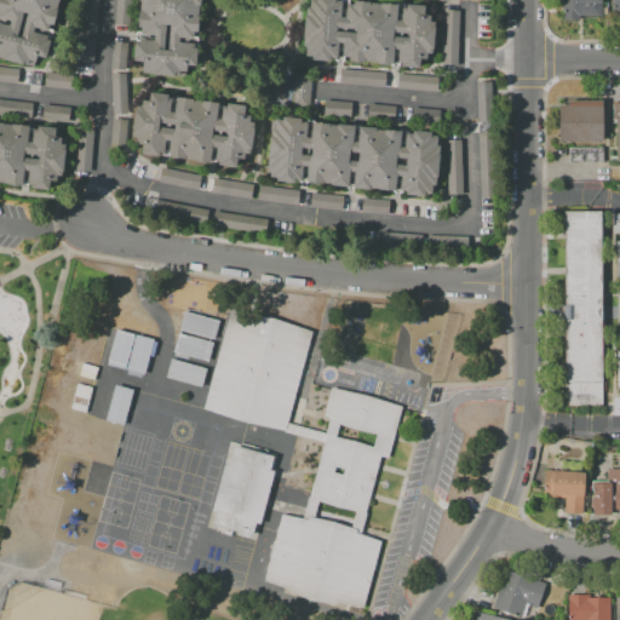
[(59,0),(53,26),(50,26),(49,32),(34,28),(33,33),(47,36),(46,40),(50,40),(46,57),(36,55),(34,67),(0,57),(0,23),(9,26),(10,21),(0,17),(0,0),(59,0)]
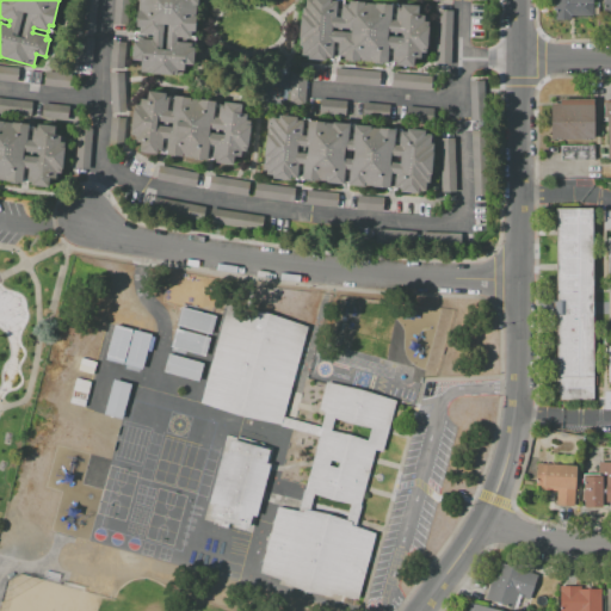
[(136,38),(150,39),(152,35),(139,34),(139,28),(135,26),(136,11),(137,11),(137,0),(197,0),(197,6),(195,6),(195,16),(196,16),(193,32),(191,31),(190,38),(177,37),(176,42),(190,43),(190,47),(193,47),(192,66),(184,65),(183,71),(177,71),(177,75),(141,72),(142,67),(140,66),(140,60),(131,60),(133,42),(136,42),(136,38)]
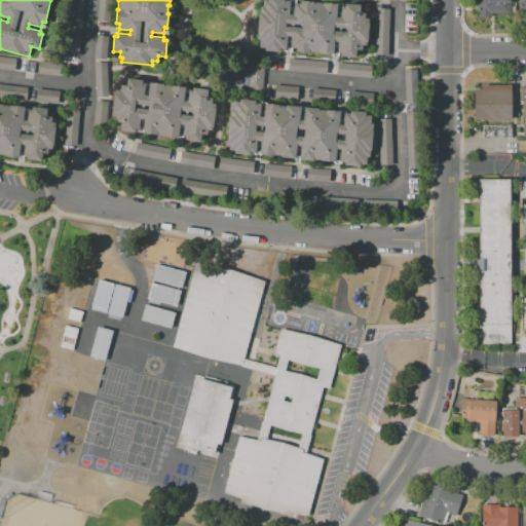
[(262,0),(290,0),(289,14),(293,14),(294,3),(298,4),(298,1),(337,3),(336,17),(340,17),(341,4),(360,5),(360,12),(366,12),(366,19),(368,19),(366,50),(357,50),(357,55),(339,54),(340,52),(337,52),(337,42),(334,42),(333,54),(295,51),(295,48),(290,48),(291,37),(288,36),(287,49),(279,48),(278,51),(264,50),(264,49),(259,48),(259,40),(256,40),(259,6),(262,6),(262,0)]
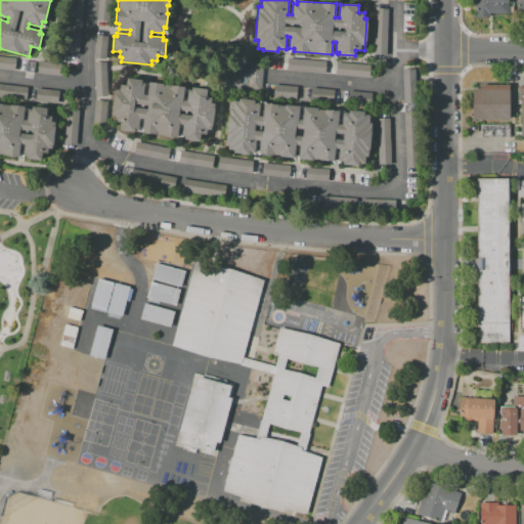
[(507,0),(507,13),(489,13),(489,16),(476,16),(476,0),(507,0)]
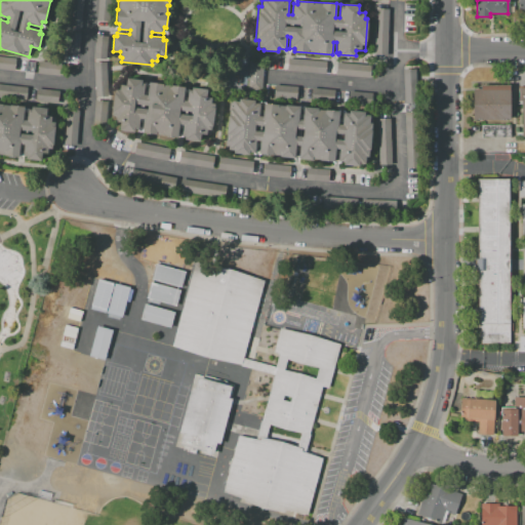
[(524,0),(516,0),(517,10),(524,10),(524,0)]
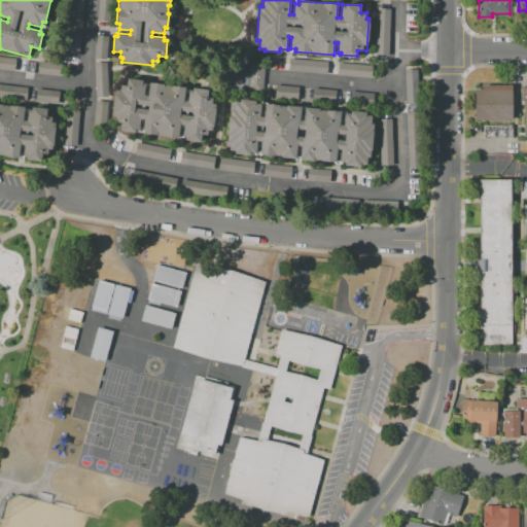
[(388,8),(376,8),(376,55),(388,55),(388,8)]
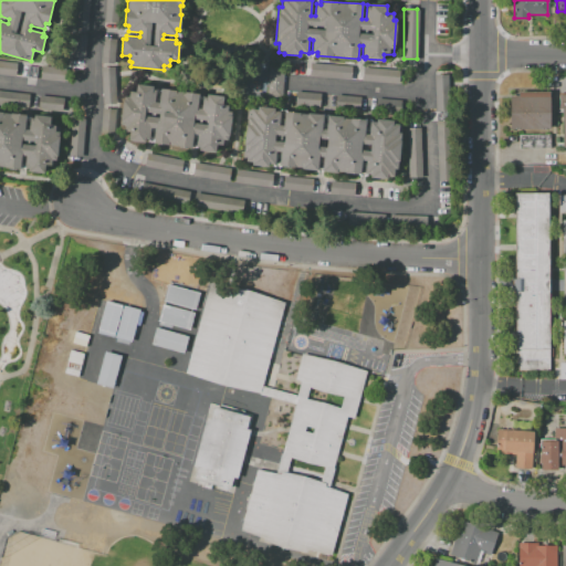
[(0,74),(14,76),(16,63),(0,60),(0,74)]
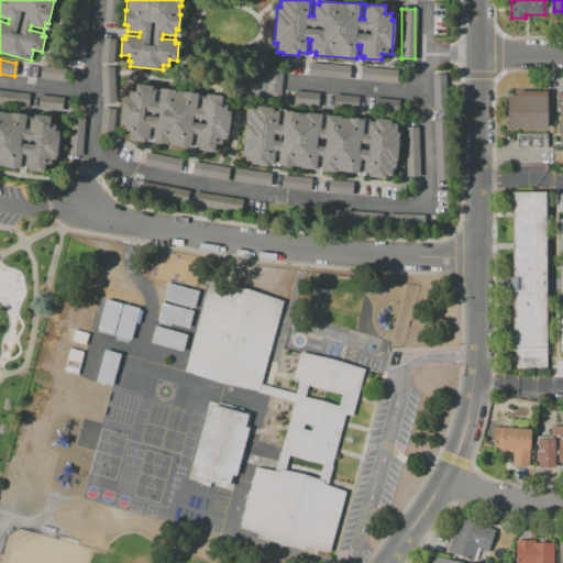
[(349,67),(308,62),(307,74),(348,79),(349,67)]
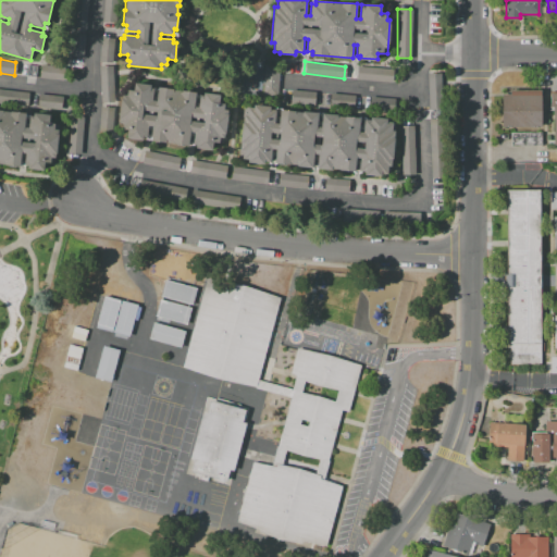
[(264,64),(279,65),(277,100),(262,100),(264,64)]
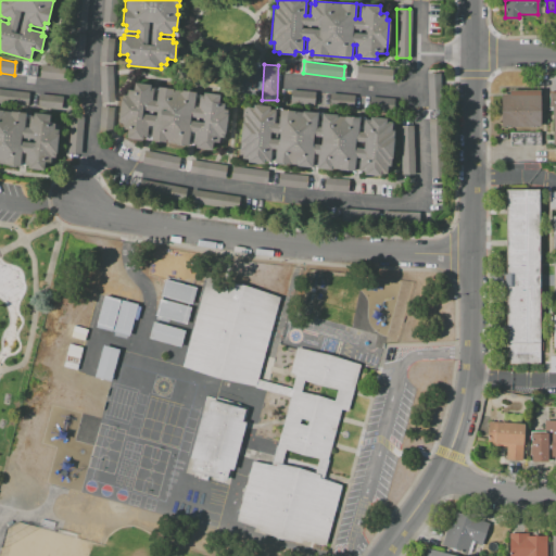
[(355,80),(391,80),(391,67),(355,66),(355,80)]
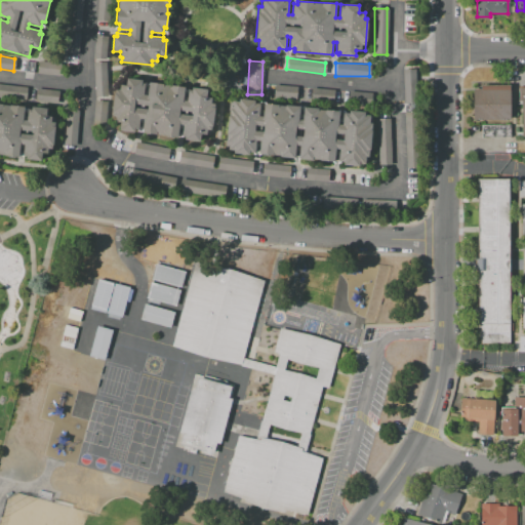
[(415,69),(403,69),(402,103),(414,103),(415,69)]
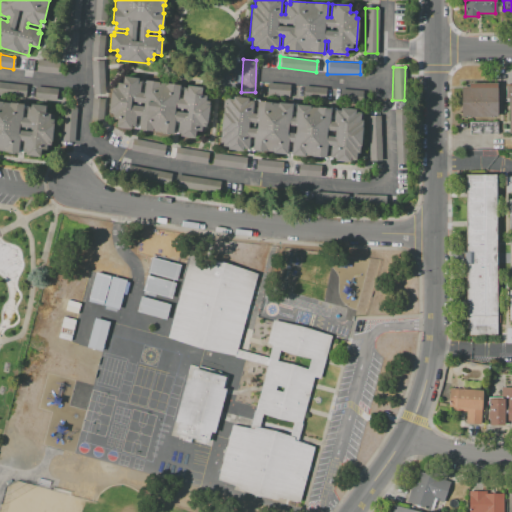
[(117,82),(122,83),(124,76),(138,78),(138,80),(141,81),(140,93),(143,93),(145,80),(159,82),(159,83),(165,84),(165,83),(180,85),(178,98),(182,98),(183,87),(186,88),(187,85),(202,87),(201,95),(207,96),(206,101),(211,101),(207,127),(202,126),(201,132),(195,131),(194,138),(179,136),(180,135),(176,134),(178,122),(175,121),(173,134),(138,128),(140,116),(136,116),(135,126),(131,126),(131,129),(116,127),(117,119),(112,118),(113,113),(109,113),(113,87),(116,88),(117,82)]
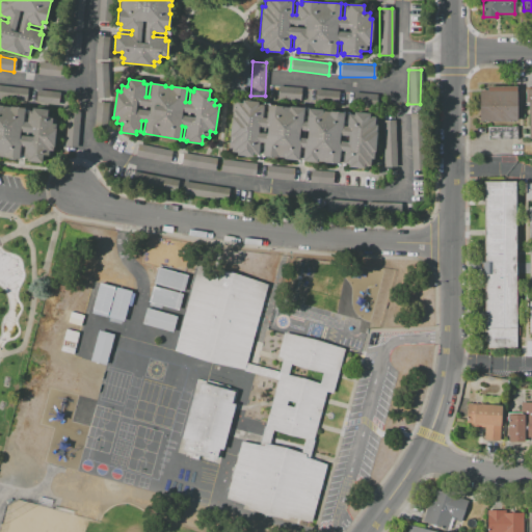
[(276,99),(299,100),(300,86),(276,86),(276,99)]
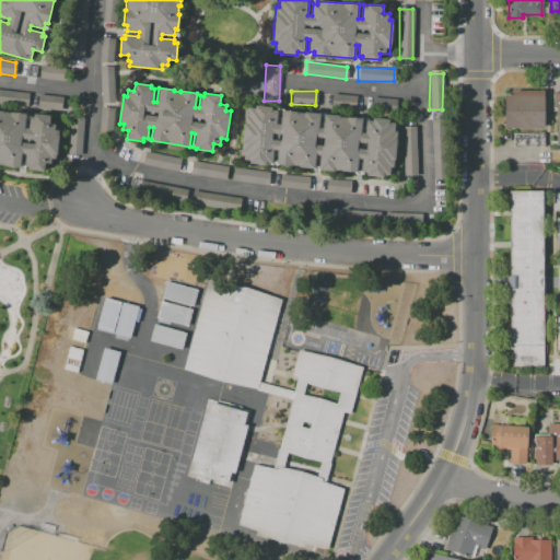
[(504,127),(504,95),(513,95),(513,91),(543,91),(543,127),(504,127)]
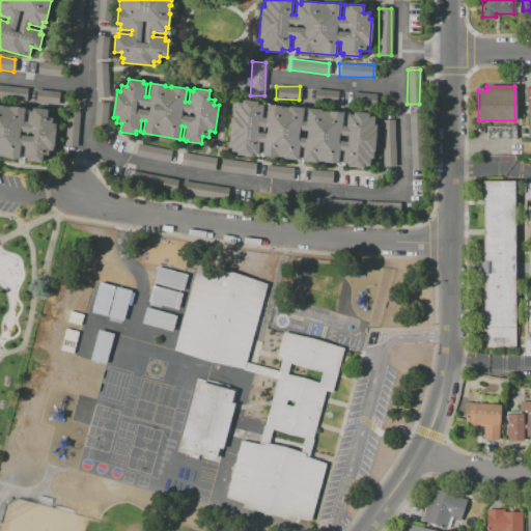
[(57,104),(59,92),(36,88),(34,101),(57,104)]
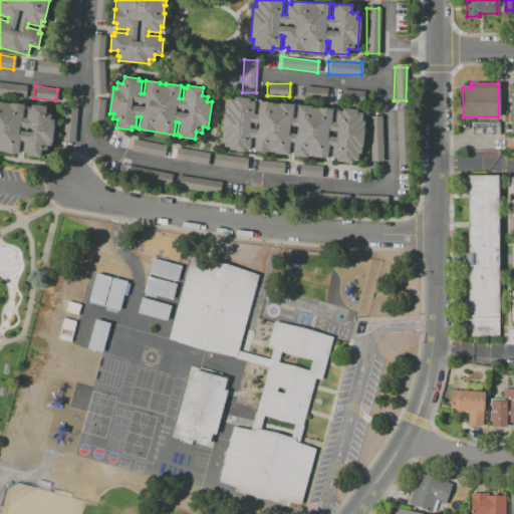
[(222,147),(223,139),(221,139),(224,106),(226,106),(227,98),(234,99),(234,96),(249,98),(249,101),(255,101),(254,113),(257,114),(258,101),(273,102),(273,103),(279,104),(279,102),(292,104),(292,105),(293,105),(292,117),(296,117),(297,104),(311,106),(311,107),(317,108),(318,107),(333,108),(331,121),(334,121),(335,110),(341,110),(341,107),(356,109),(356,112),(362,112),(362,116),(364,116),(361,153),(358,153),(357,161),(350,160),(350,163),(336,161),(336,159),(330,158),(332,146),(328,146),(327,158),(306,156),(306,157),(292,155),(293,143),(290,142),(288,155),(274,153),(274,152),(253,150),(255,138),(251,138),(250,150),(244,149),(244,152),(228,150),(229,148),(222,147)]
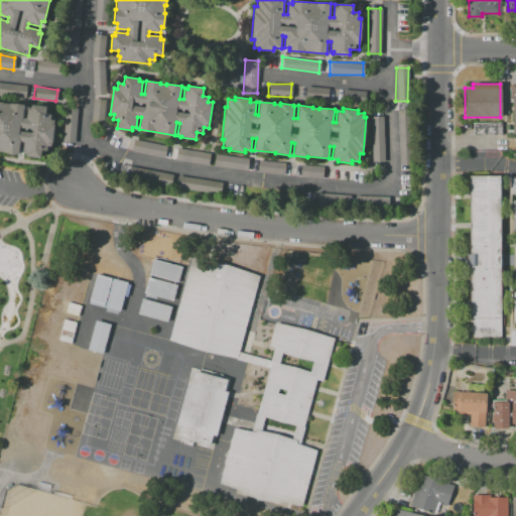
[(0,101),(3,102),(2,103),(10,104),(10,102),(24,104),(23,118),(26,119),(27,107),(31,108),(31,106),(46,108),(45,114),(50,114),(49,120),(54,120),(51,147),(47,146),(46,151),(41,151),(40,157),(25,155),(25,152),(22,151),(23,142),(19,142),(17,154),(0,152),(0,101)]
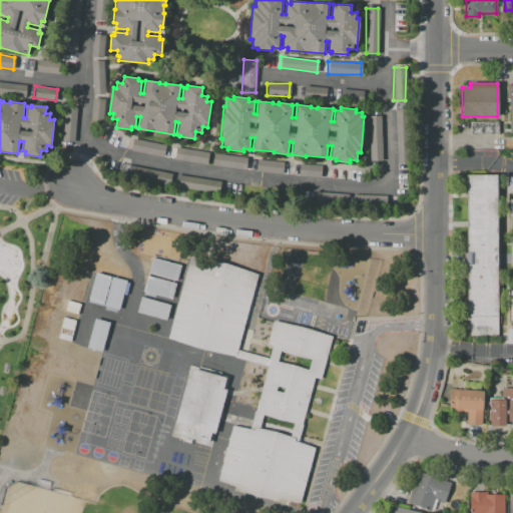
[(396,163),(408,163),(407,108),(395,109),(396,163)]
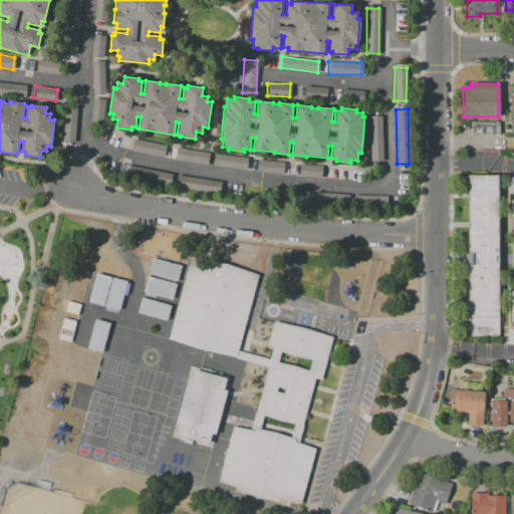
[(369,161),(381,161),(380,115),(368,116),(369,161)]
